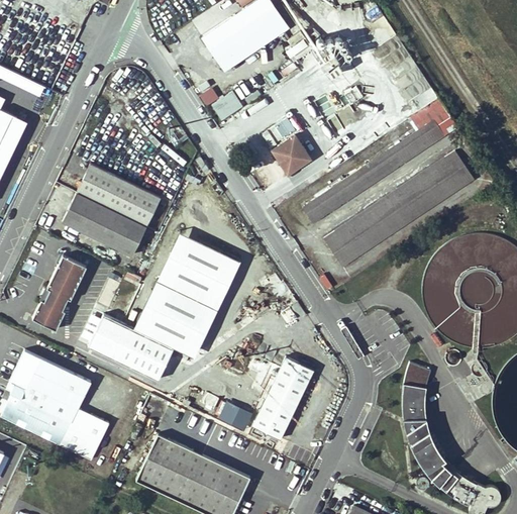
[(289,30),(269,0),(260,0),(203,38),(226,73),(289,30)]
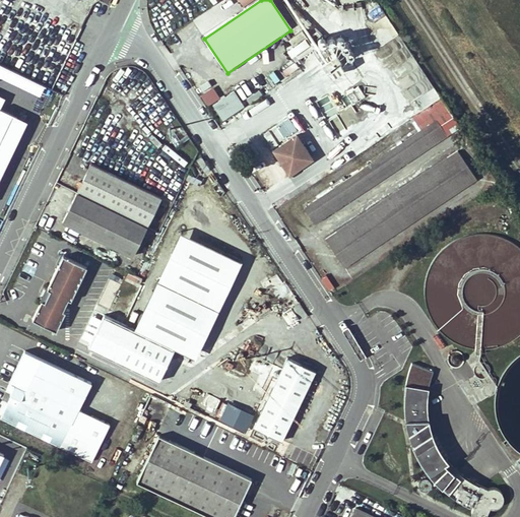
[(205,16),(194,26),(199,31),(210,20),(205,16)]
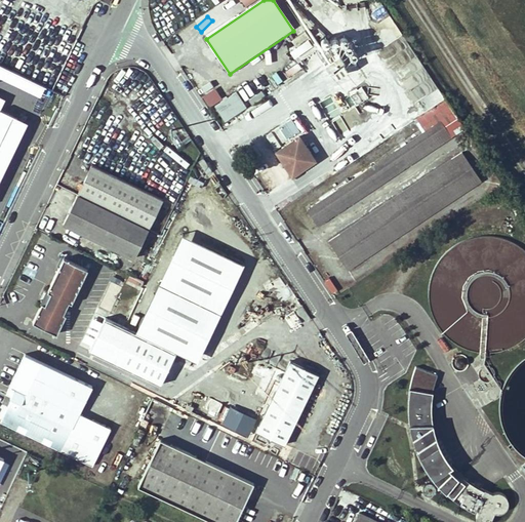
[(307,35),(289,52),(310,74),(322,62),(336,77),(354,62),(350,57),(360,48),(342,30),(332,39),(325,33),(314,43),(307,35)]
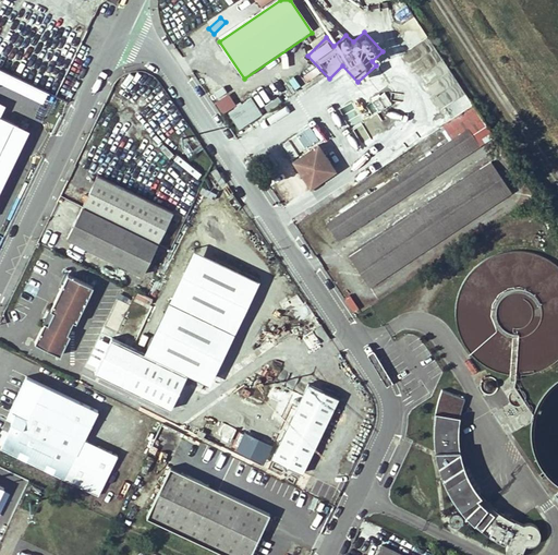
[(443,62),(416,77),(436,112),(446,107),(452,118),(469,108),(443,62)]
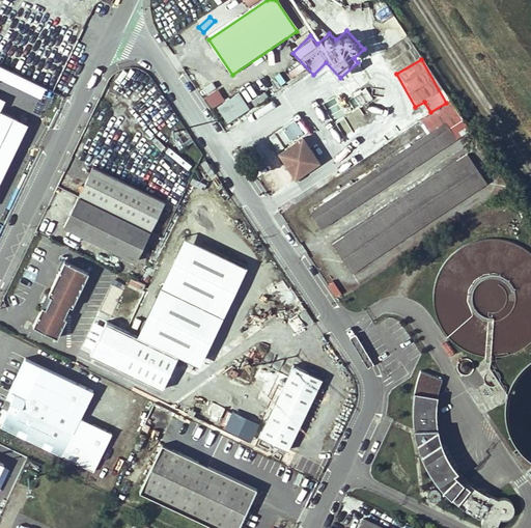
[(47,85),(0,63),(0,75),(42,94),(47,85)]
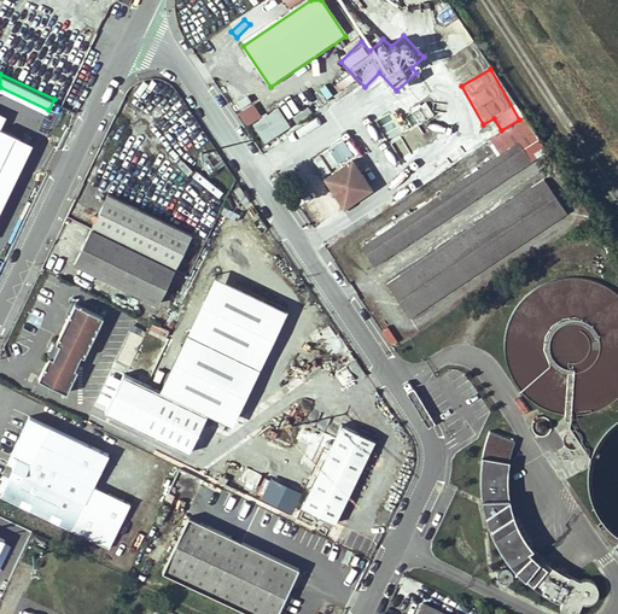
[(336,80),(338,91),(355,86),(353,76),(336,80)]
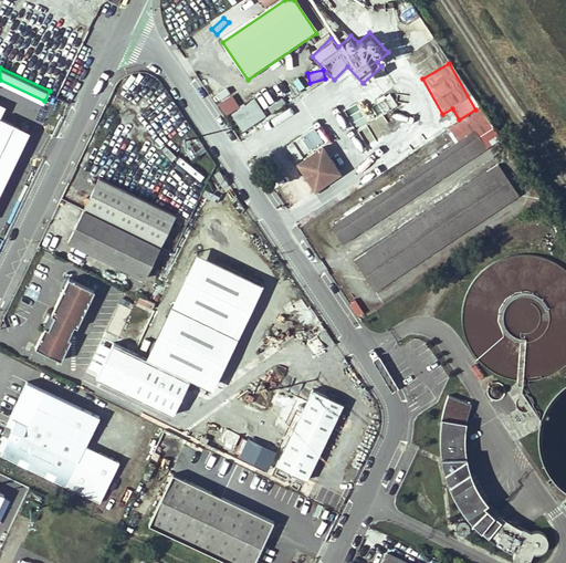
[(218,107),(227,117),(240,106),(231,95),(218,107)]
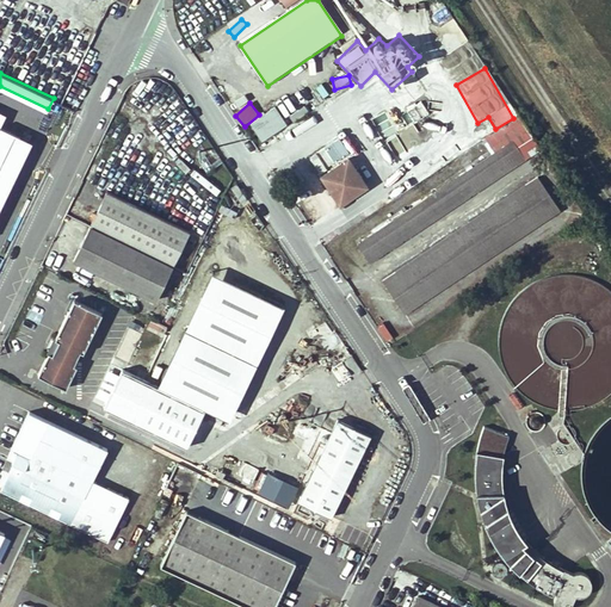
[(424,104),(376,119),(389,159),(421,148),(413,123),(427,118),(424,104)]
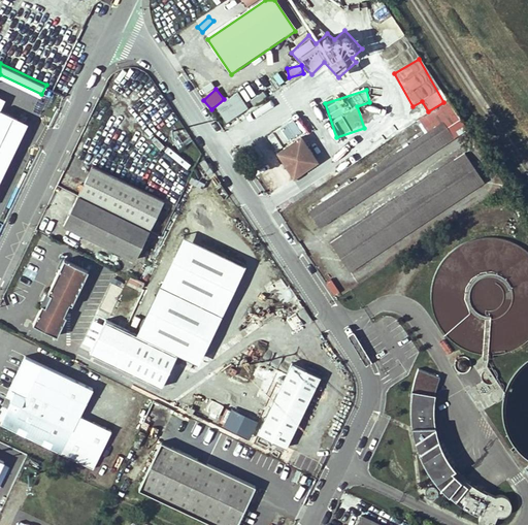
[(226,125),(249,110),(238,93),(216,107),(226,125)]
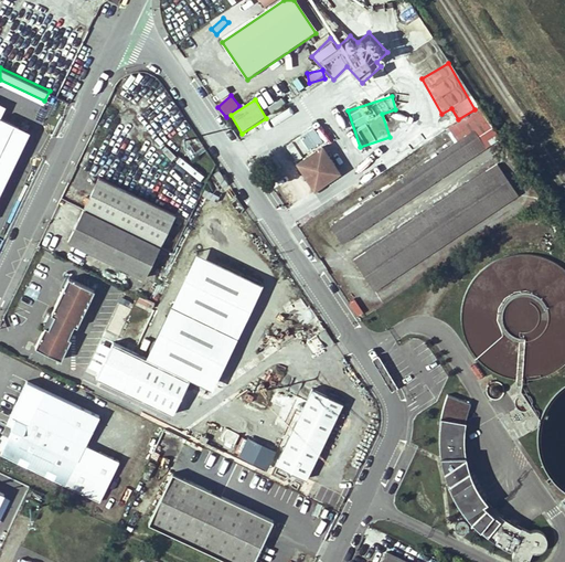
[(6,108),(0,105),(0,193),(29,135),(0,120),(6,108)]
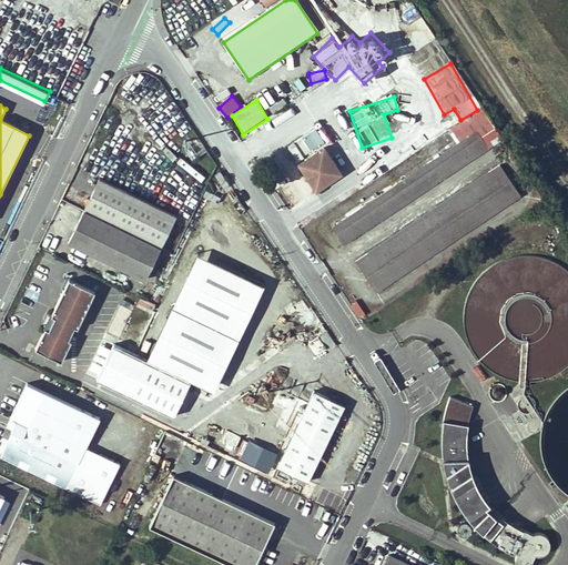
[(323,143),(330,140),(325,128),(304,135),(311,151),(324,145),(323,143)]
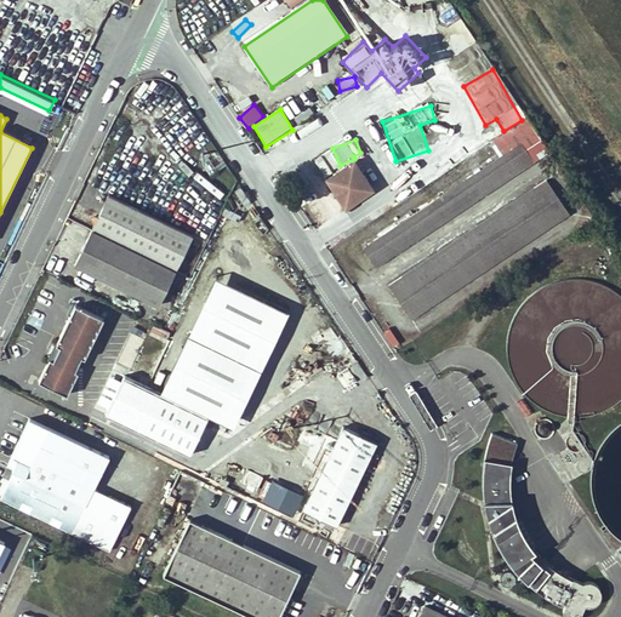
[(365,251),(377,269),(535,164),(523,146),(365,251)]
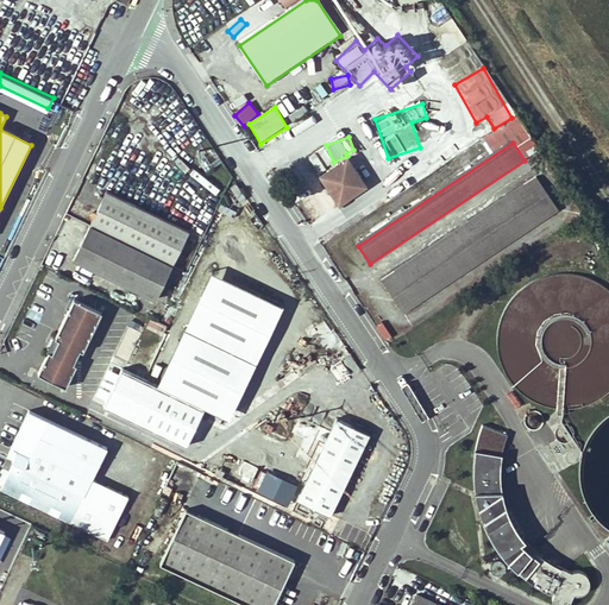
[(315,170),(324,166),(318,155),(311,158),(315,170)]
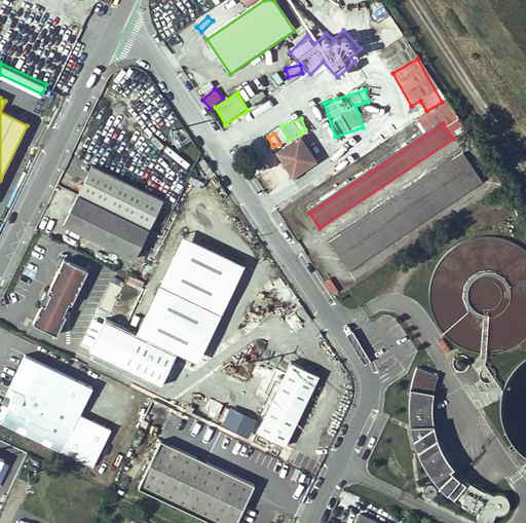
[(295,179),(316,163),(300,139),(277,154),(285,164),(288,162),(291,166),(288,170),(295,179)]
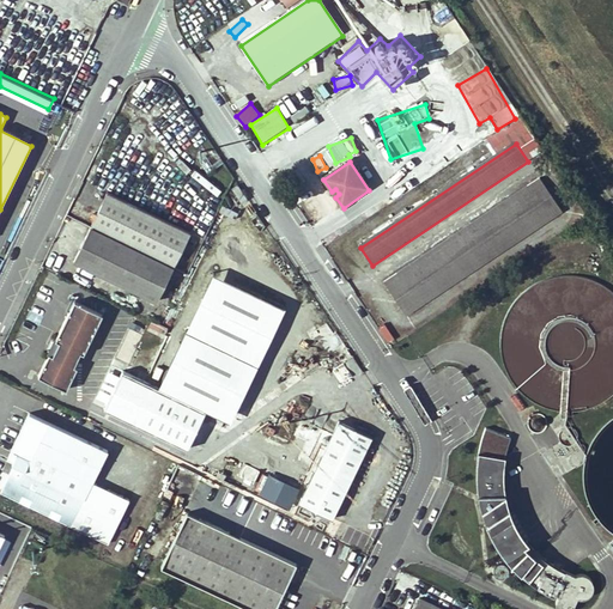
[(202,175),(199,178),(214,195),(219,190),(202,175)]
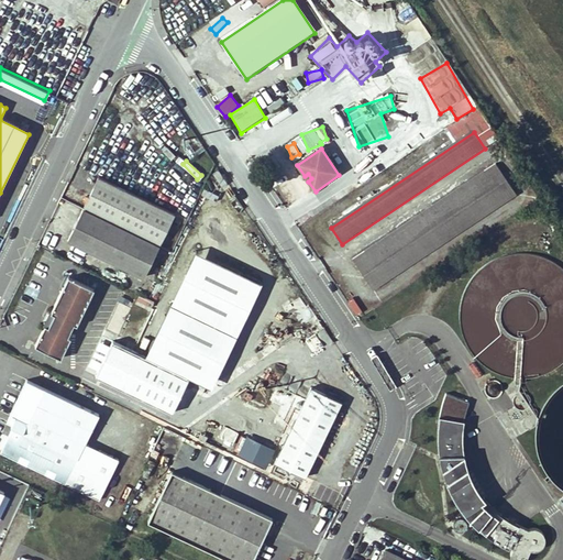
[(517,196),(497,166),(353,262),(374,293),(517,196)]
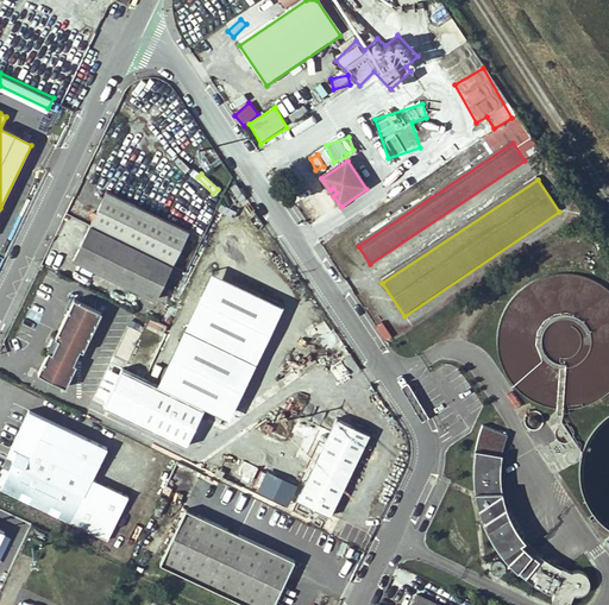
[(187,235),(106,196),(99,212),(180,251),(187,235)]
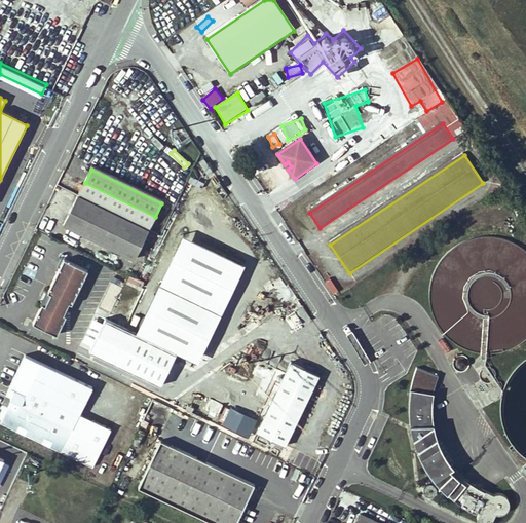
[(155,217),(85,183),(65,227),(135,261),(155,217)]
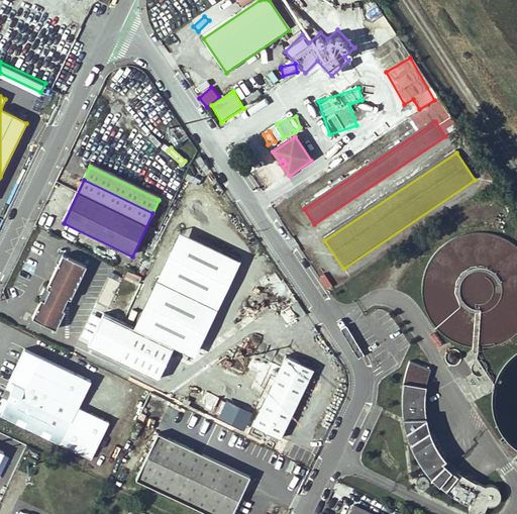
[(180,233),(134,329),(173,348),(175,349),(195,358),(241,264),(180,233)]
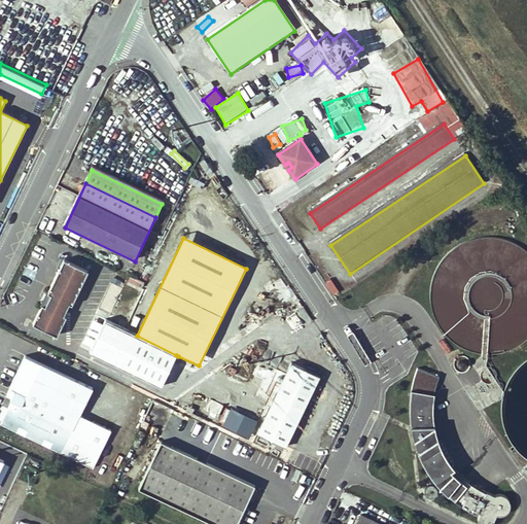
[(73,308),(90,274),(65,262),(48,295),(53,297),(46,309),(43,308),(34,326),(59,339),(68,319),(65,318),(71,306),(73,308)]
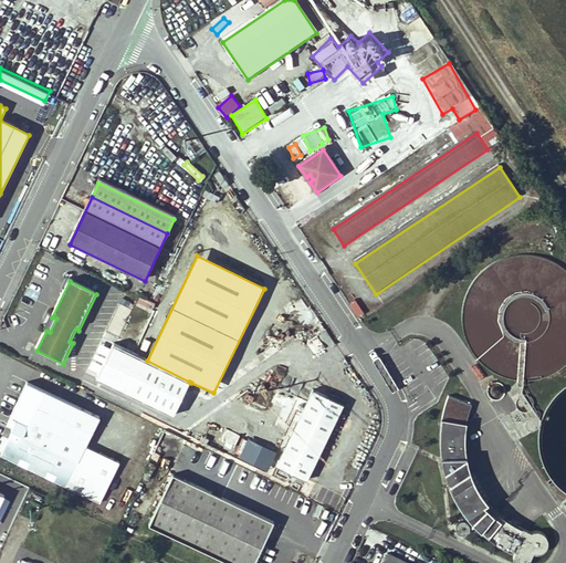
[(140,298),(137,305),(152,311),(155,304),(140,298)]
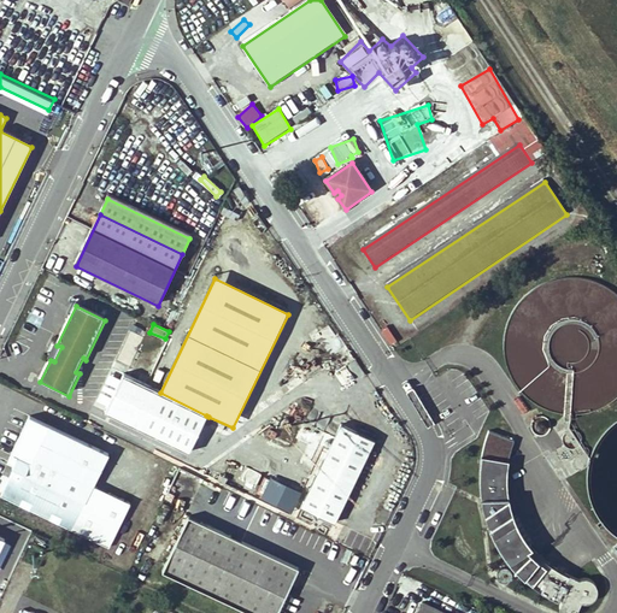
[(188,455),(206,416),(160,393),(124,377),(106,416),(188,455)]
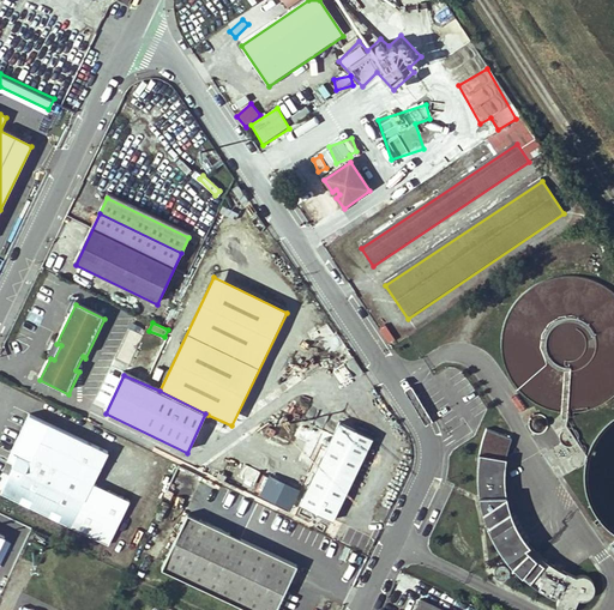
[(205,414),(187,453),(188,453),(208,415),(205,414)]
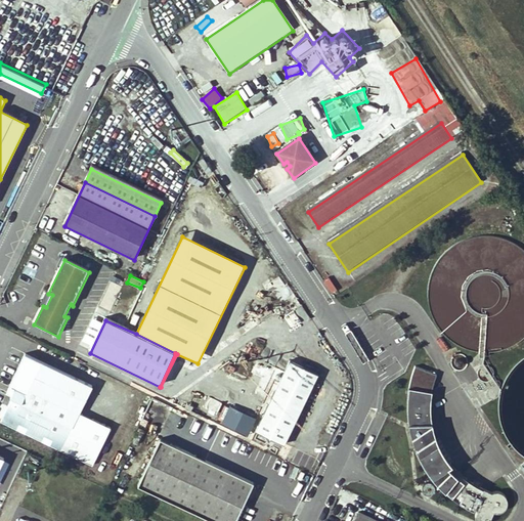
[(92,388),(41,364),(24,356),(4,398),(12,402),(1,424),(92,468),(111,430),(80,416),(92,388)]
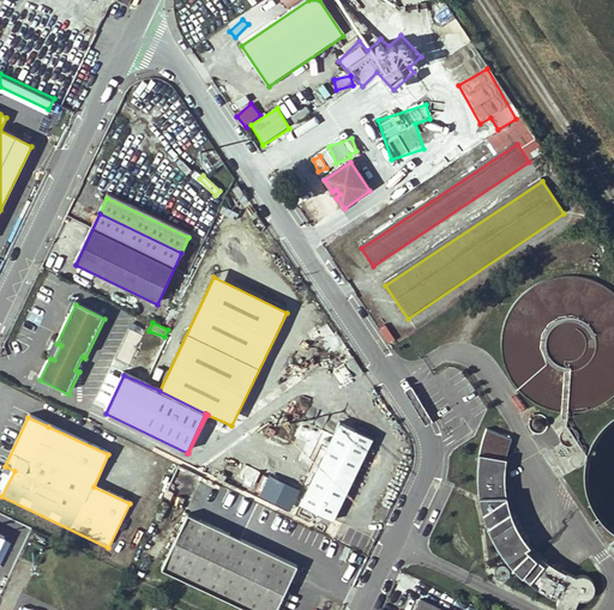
[(341,423),(317,472),(305,467),(302,472),(313,477),(300,506),(332,521),(372,439),(341,423)]
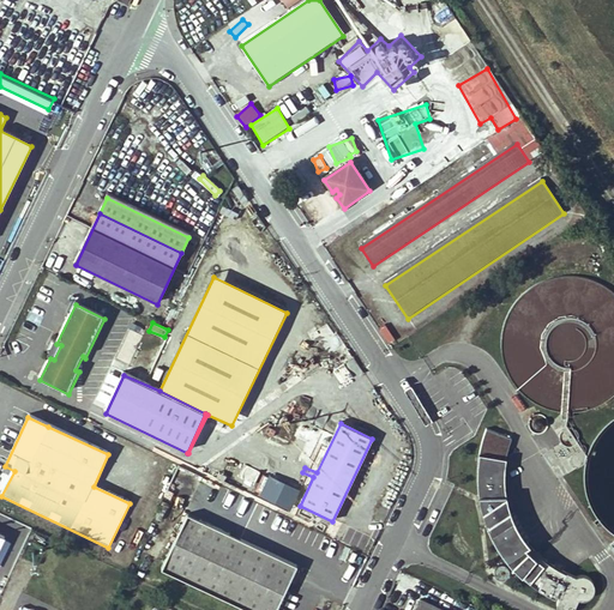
[(507,439),(482,430),(475,453),(474,467),(474,483),(476,501),(482,521),(493,543),(505,557),(516,569),(539,586),(557,595),(554,602),(557,605),(560,608),(565,609),(570,609),(571,608),(576,593),(582,593),(587,592),(589,590),(591,585),(591,581),(590,578),(587,573),(583,571),(579,569),(575,571),(564,567),(547,559),(528,542),(511,514),(504,495),(503,477),(504,451),(507,439)]
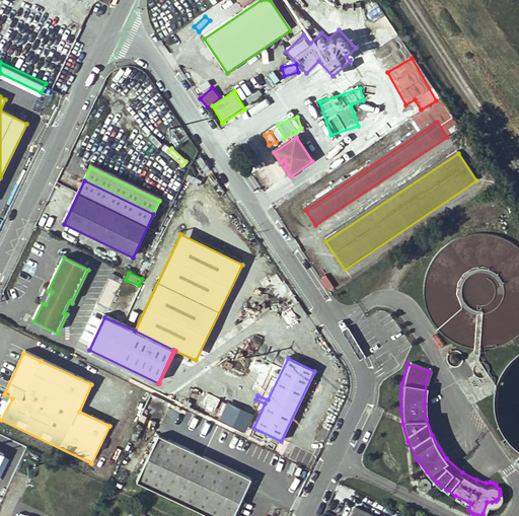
[(226,402),(219,422),(247,431),(253,413),(226,402)]
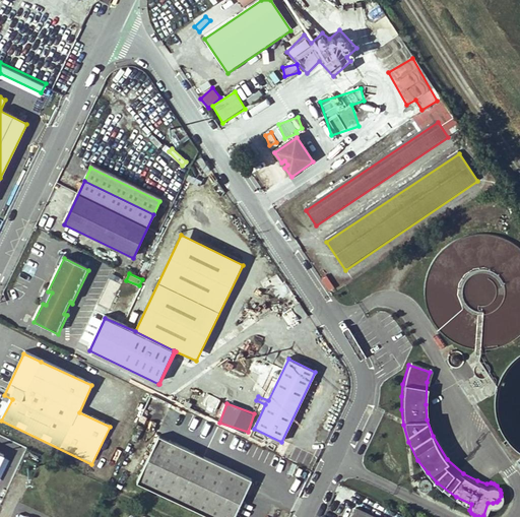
[(235,516),(252,481),(159,438),(138,485),(206,516),(235,516)]
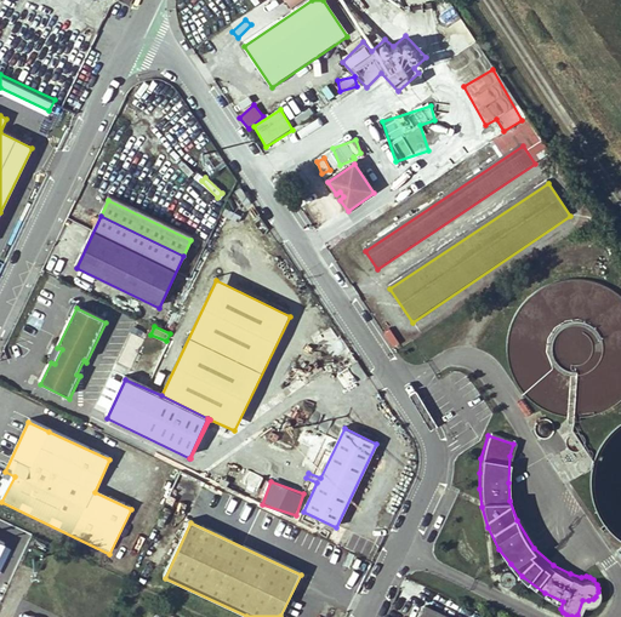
[(166,616),(138,604),(132,616),(166,616)]
